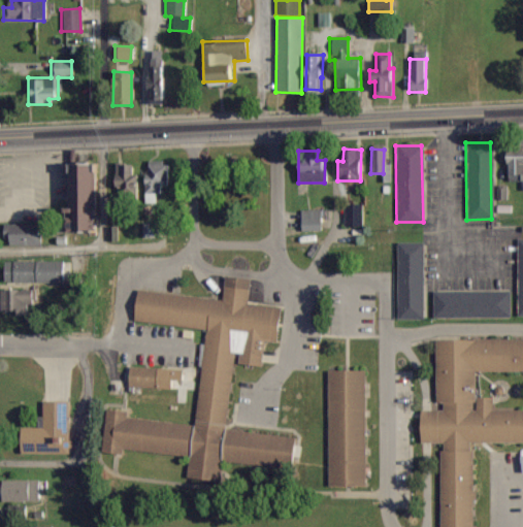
[(522,180),(522,156),(507,156),(505,182),(518,183),(518,190),(522,190),(522,180)]
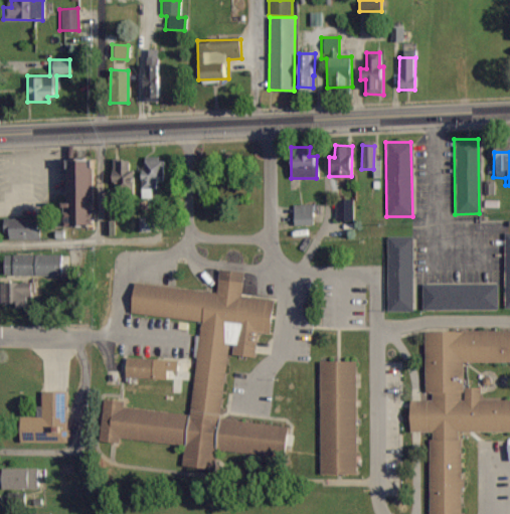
[(163,157),(141,158),(143,195),(151,195),(151,188),(165,187),(163,157)]
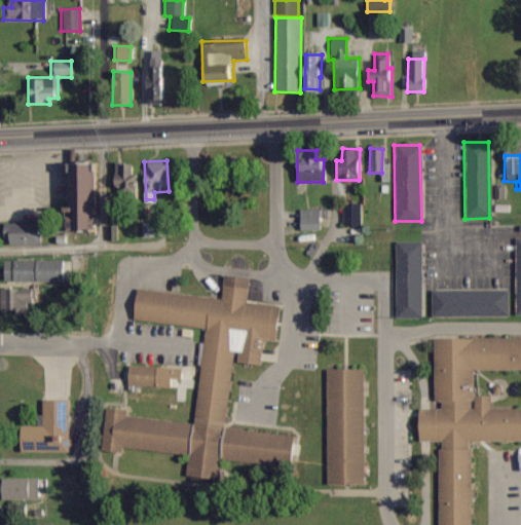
[(97,230),(97,162),(69,162),(69,230),(97,230)]
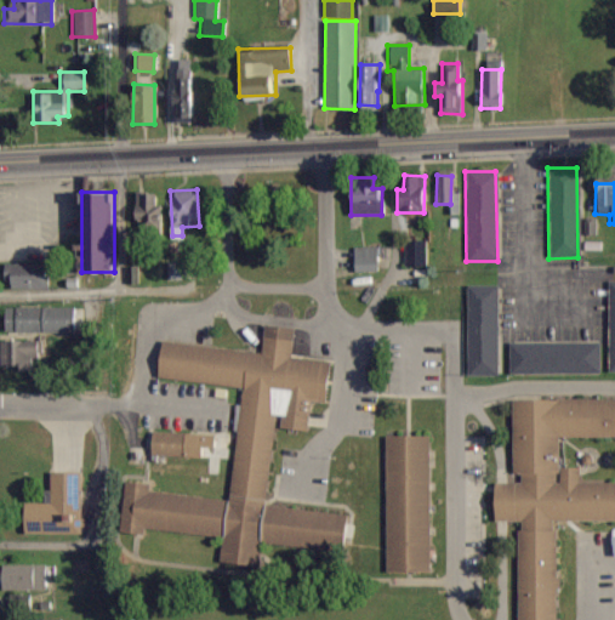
[(134,220),(140,220),(141,232),(164,232),(163,205),(155,205),(155,192),(134,193),(134,220)]
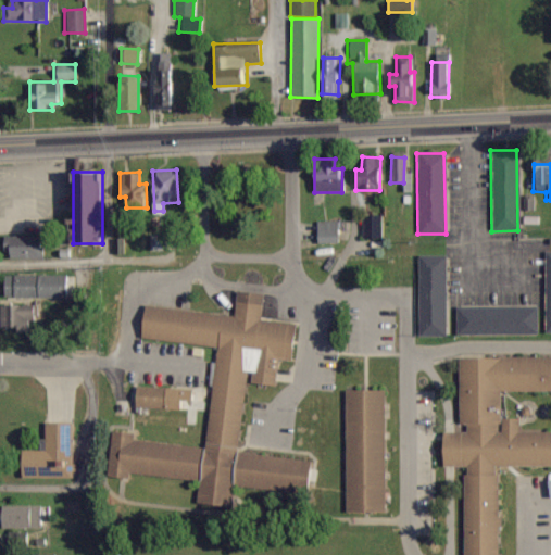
[(360,216),(361,240),(380,239),(380,216),(360,216)]
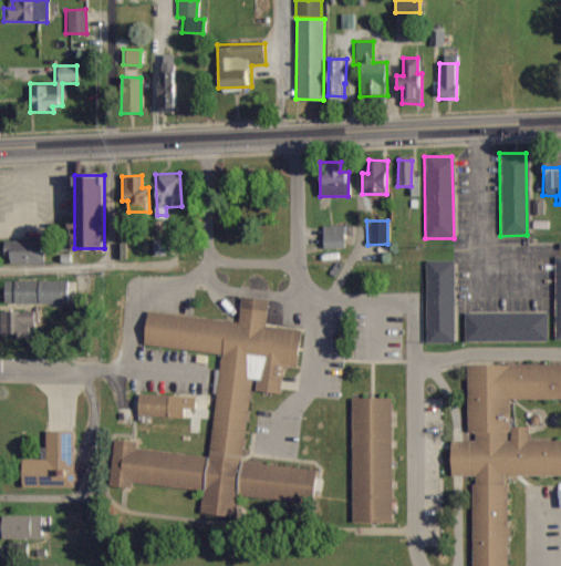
[(321,226),(322,249),(344,248),(343,225),(321,226)]
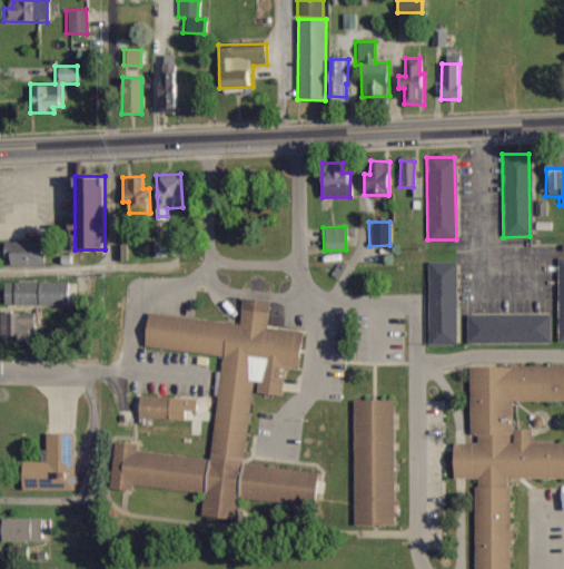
[(9,255),(9,266),(41,265),(40,242),(3,243),(3,255),(9,255)]
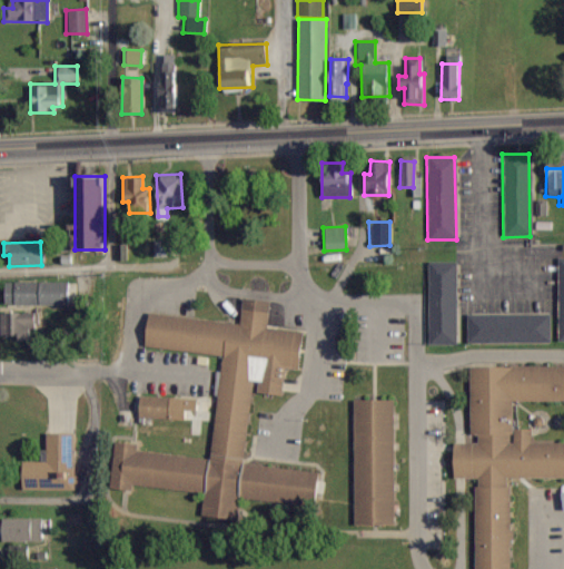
[(455,344),(456,263),(428,262),(427,344),(455,344)]
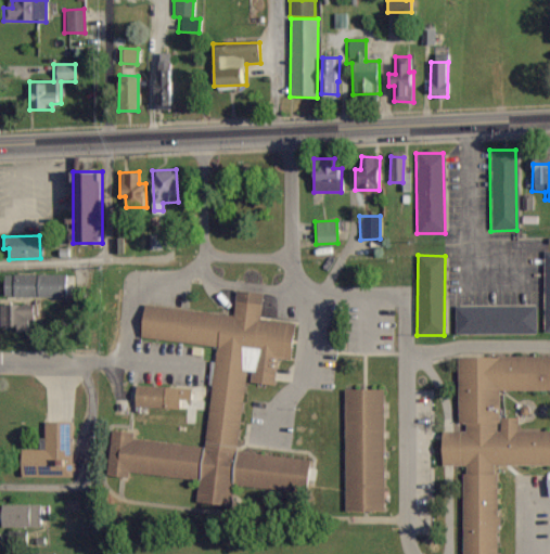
[(65,274),(2,275),(2,299),(65,297),(65,274)]
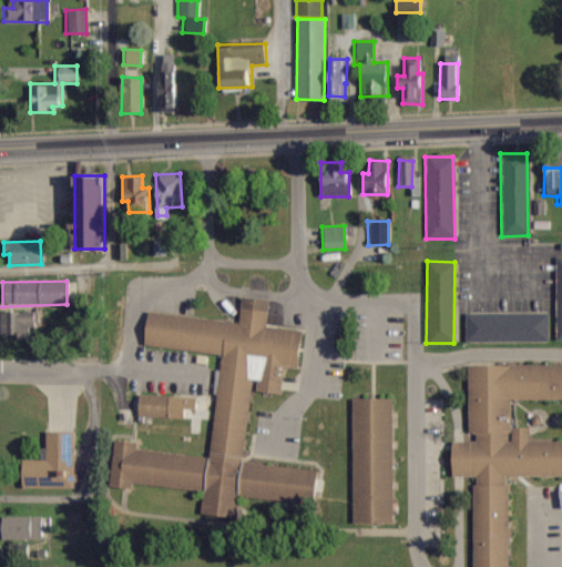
[(208,457),(135,451),(136,443),(113,441),(109,487),(130,488),(131,485),(202,492),(200,515),(235,518),(237,498),(315,505),(317,471),(242,464),(249,381),(256,382),(255,392),(279,394),(282,367),(298,368),(302,330),(266,326),(268,301),(241,299),(238,322),(147,314),(144,347),(218,354),(208,457)]
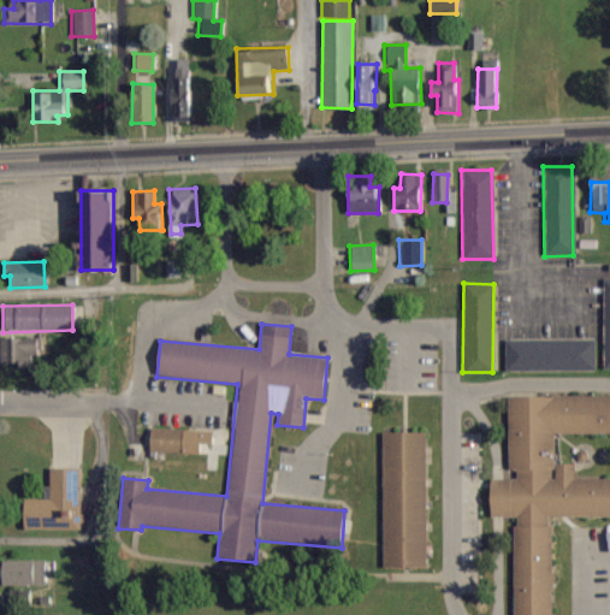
[(0,364),(15,364),(15,368),(29,367),(29,356),(37,356),(36,338),(0,339),(0,364)]
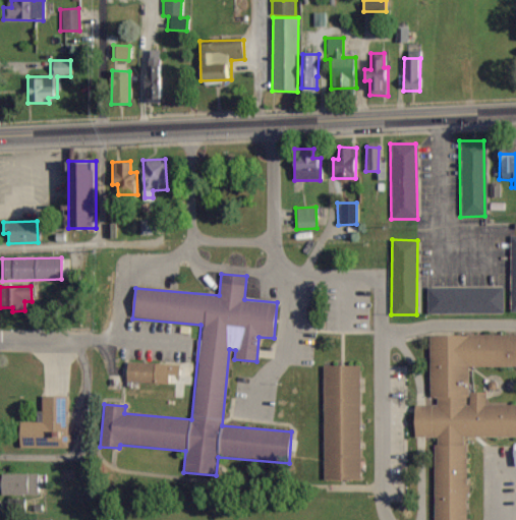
[(426,288),(426,314),(503,312),(502,287),(426,288)]
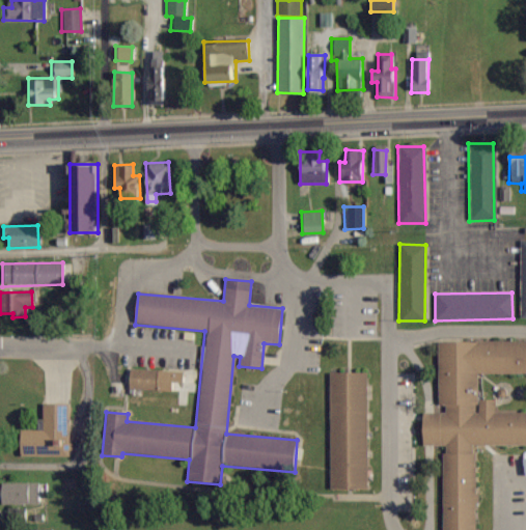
[(525,341),(439,339),(437,406),(445,406),(444,414),(423,413),(423,446),(442,446),(440,529),(473,529),(476,445),(525,445),(525,413),(494,412),(495,400),(477,400),(477,373),(525,373),(525,341)]
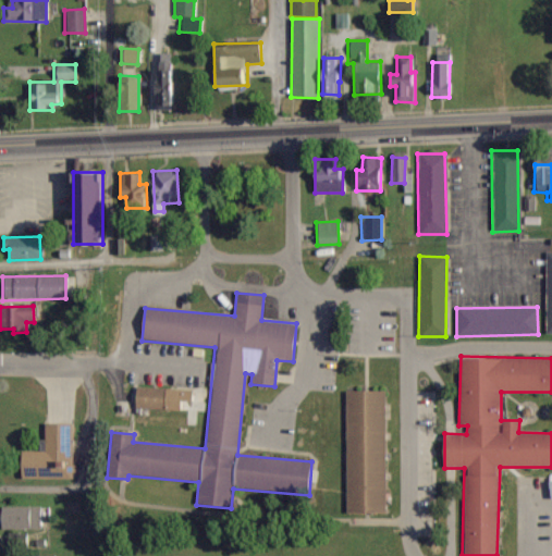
[(134,409),(181,410),(181,400),(192,400),(193,390),(135,387),(134,409)]
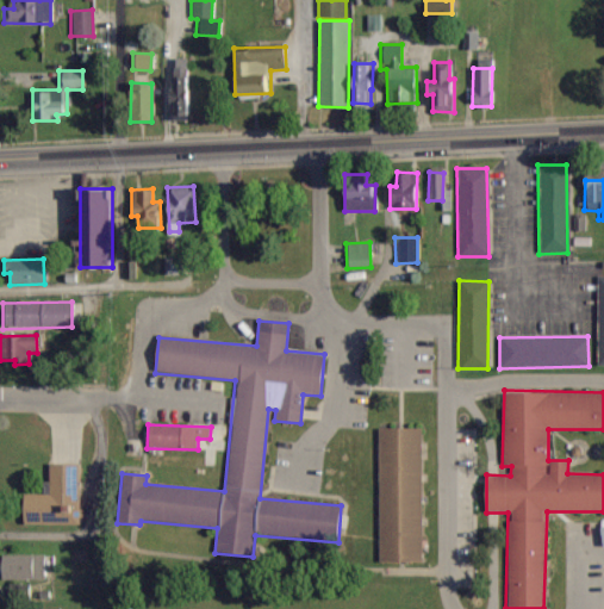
[(421,428),(377,429),(378,563),(422,563),(421,428)]
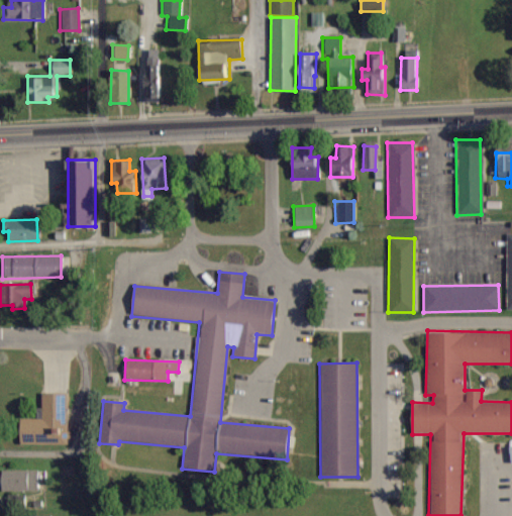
[(40,419),(20,419),(20,444),(66,444),(67,393),(40,393),(40,419)]
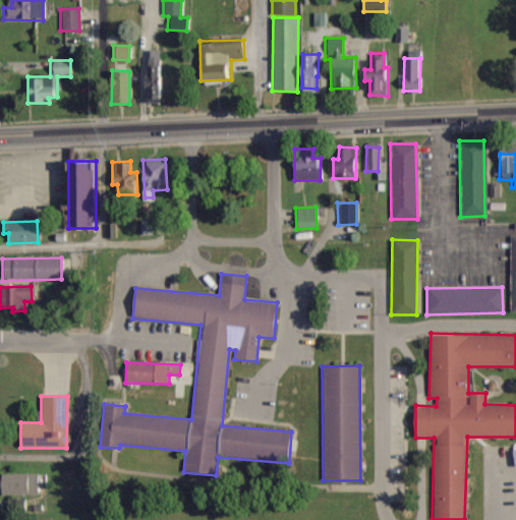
[(38,475),(0,475),(1,496),(38,496),(38,475)]
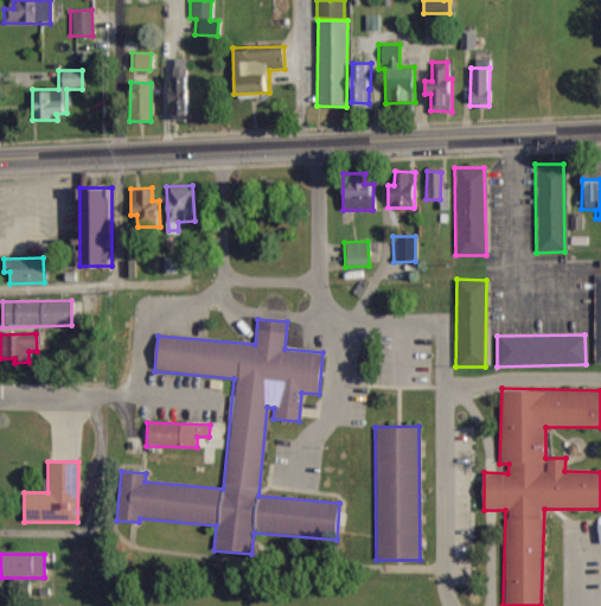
[(7,581),(7,595),(27,597),(29,581),(7,581)]
